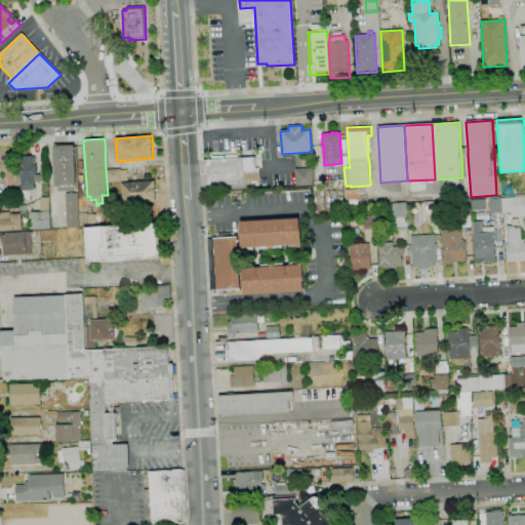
[(55,191),(55,186),(56,186),(53,147),(53,145),(63,144),(63,146),(74,145),(76,186),(75,186),(75,190),(55,191)]
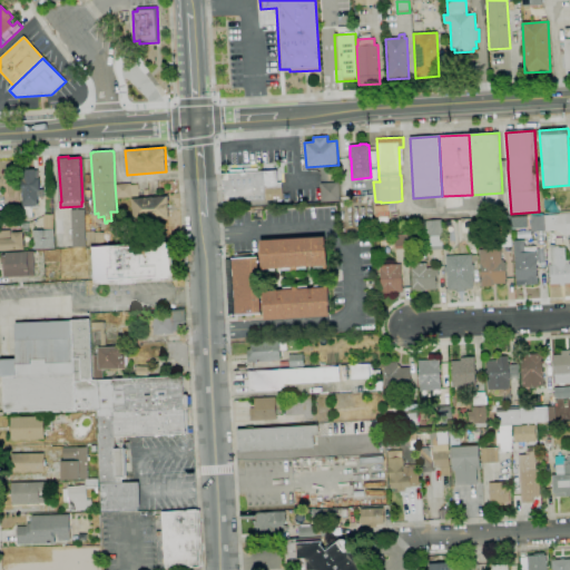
[(25,217),(23,207),(21,180),(23,179),(23,177),(22,177),(22,176),(23,176),(22,170),(35,169),(35,170),(38,170),(39,179),(40,190),(43,189),(43,197),(38,197),(38,206),(32,206),(33,217),(25,217)]
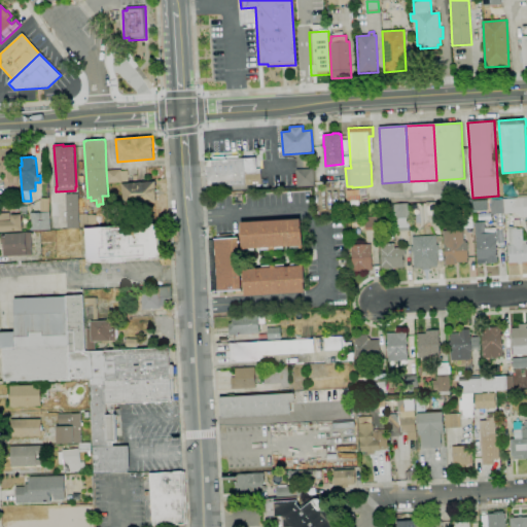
[(206,186),(205,161),(257,157),(260,157),(261,184),(245,185),(245,184),(206,186)]
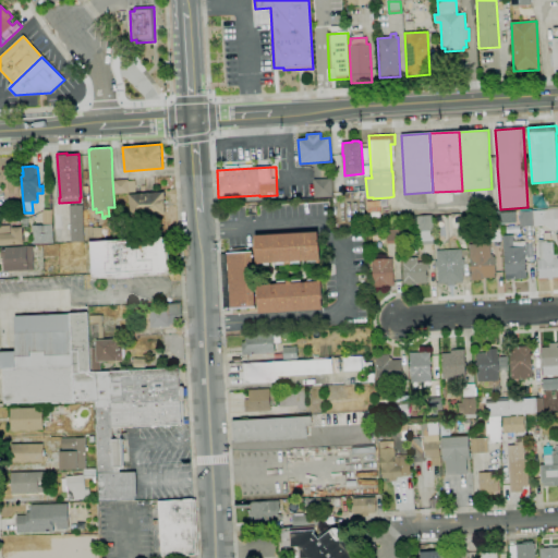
[(112,180),(129,179),(129,181),(135,180),(136,192),(129,192),(129,193),(113,194),(112,180)]
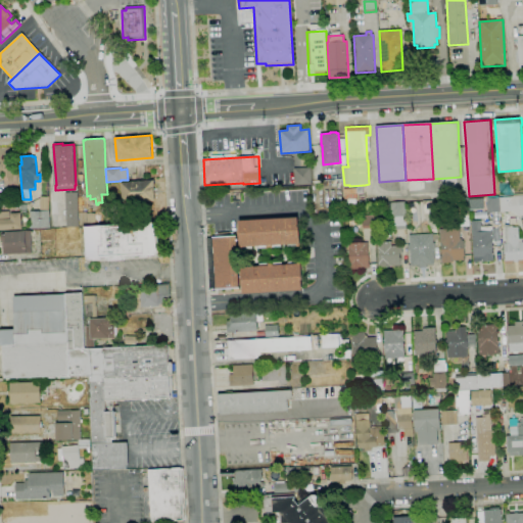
[(294,185),(294,168),(312,168),(312,185),(294,185)]
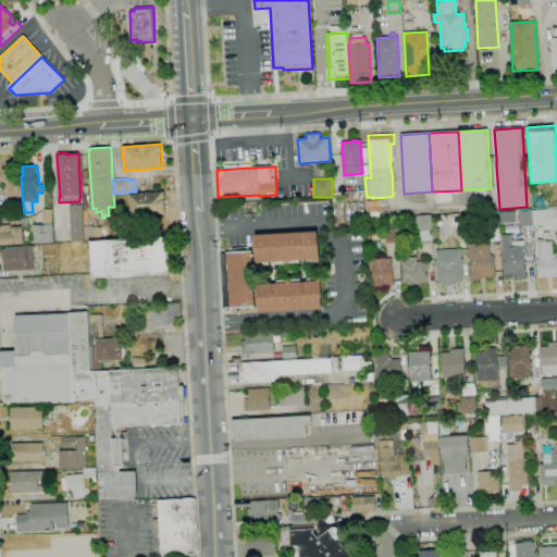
[(84,206),(83,192),(90,192),(91,206),(84,206)]
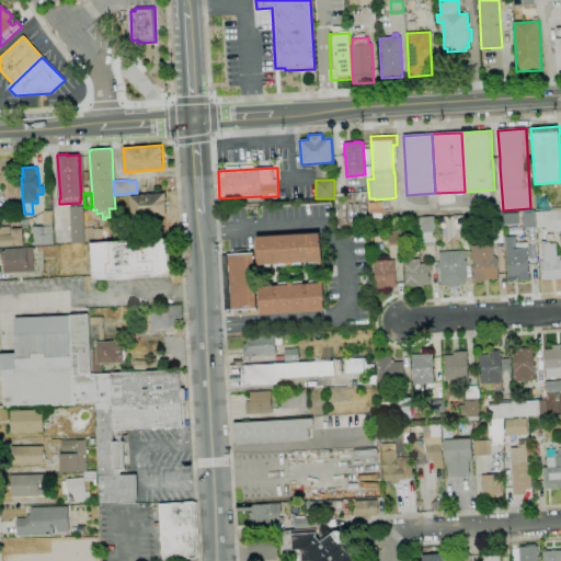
[(135,220),(135,217),(130,217),(129,195),(165,193),(167,216),(144,217),(144,219),(135,220)]
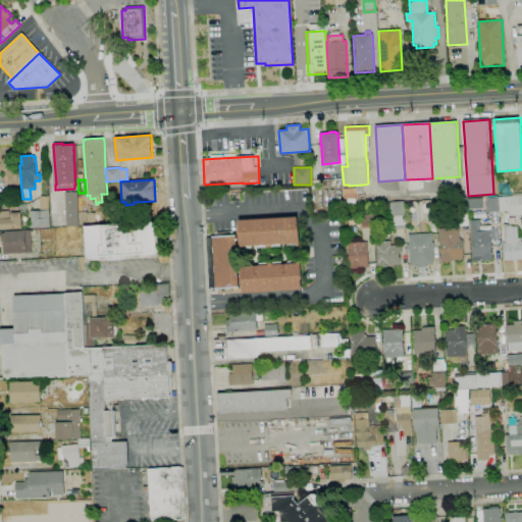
[(347,204),(346,200),(348,200),(348,199),(344,199),(344,189),(356,188),(356,204),(347,204)]
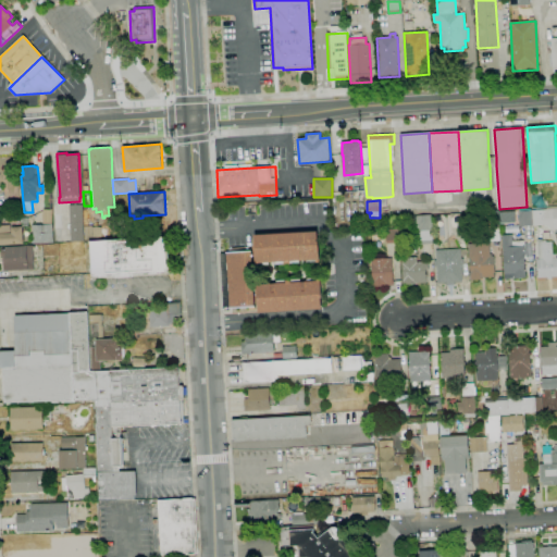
[(71,242),(71,229),(71,224),(70,205),(83,205),(85,240),(71,242)]
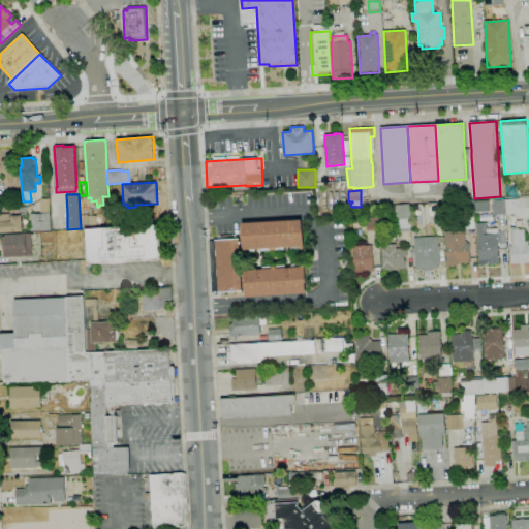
[(50,213),(40,212),(41,198),(50,198),(50,213)]
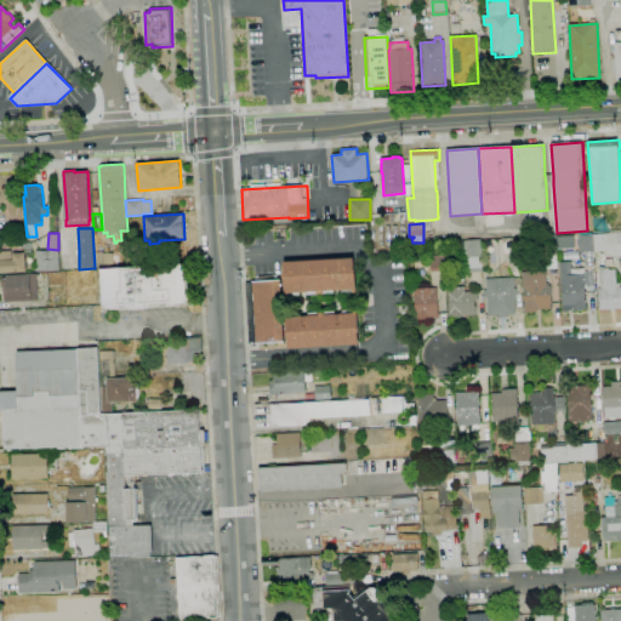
[(543,269),(541,235),(556,234),(558,268),(543,269)]
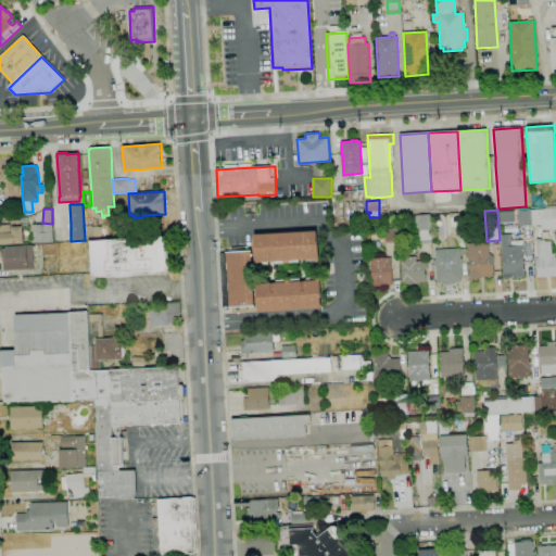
[(498,223),(498,212),(515,211),(515,222),(514,222),(498,223)]
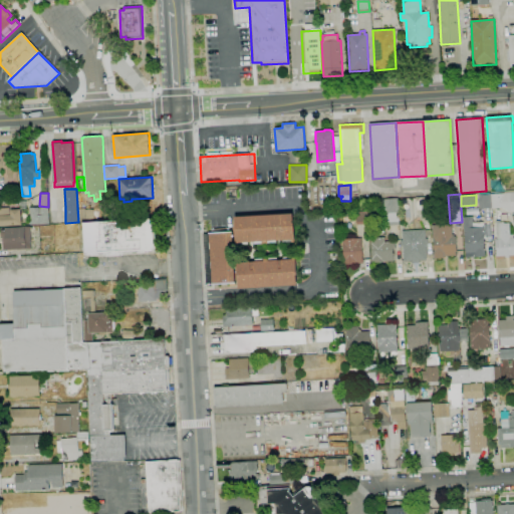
[(483,222),(482,208),(480,209),(479,196),(491,195),(492,208),(489,208),(490,221),(483,222)]
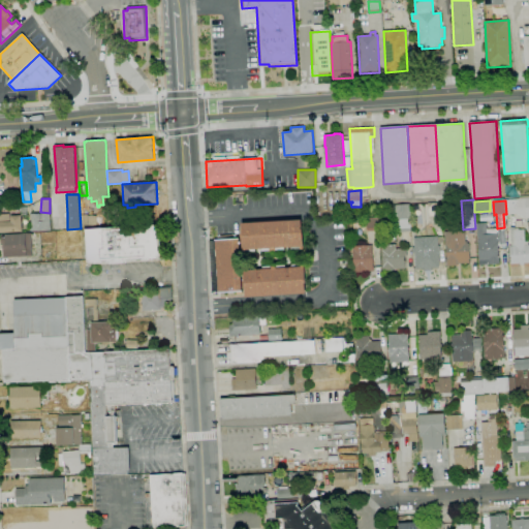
[(429,217),(428,204),(443,203),(444,216),(429,217)]
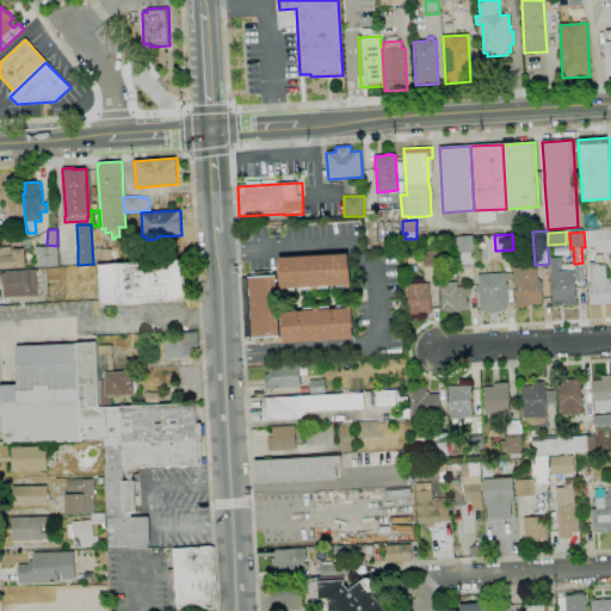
[(461,267),(460,253),(458,253),(456,236),(474,235),(476,252),(471,252),(473,267),(461,267)]
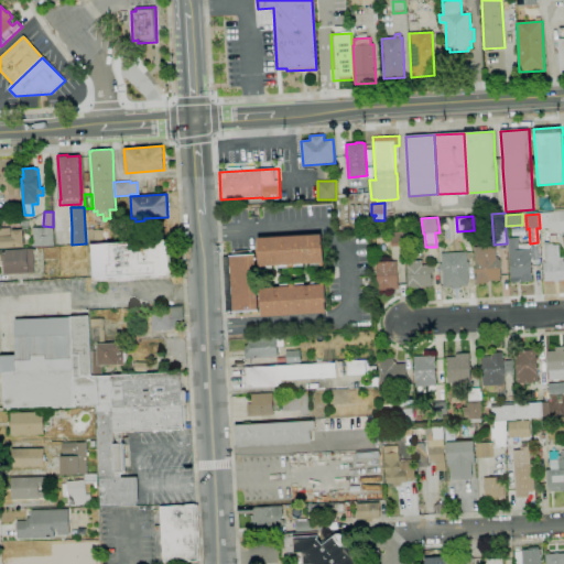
[(35,246),(33,246),(32,243),(35,243),(34,238),(33,227),(53,227),(54,245),(35,246)]
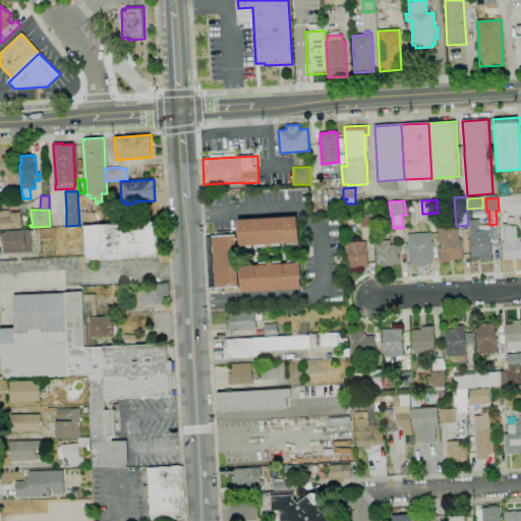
[(0,229),(0,211),(9,211),(9,218),(11,218),(10,213),(20,212),(21,228),(0,229)]
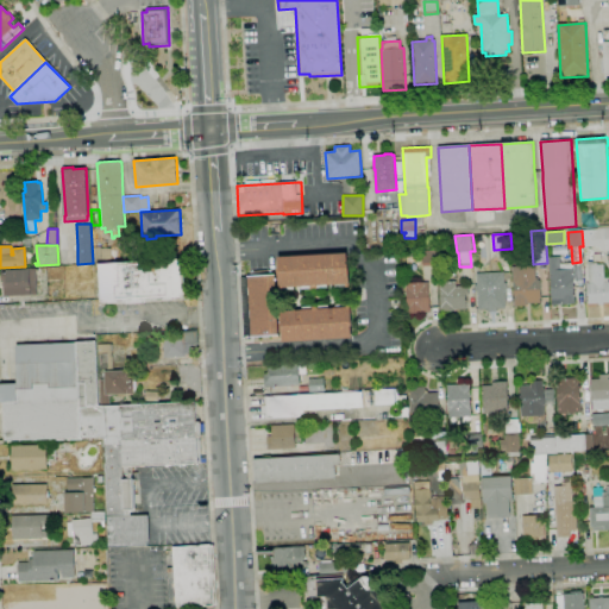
[(93,263),(93,248),(102,246),(102,249),(111,249),(112,262),(93,263)]
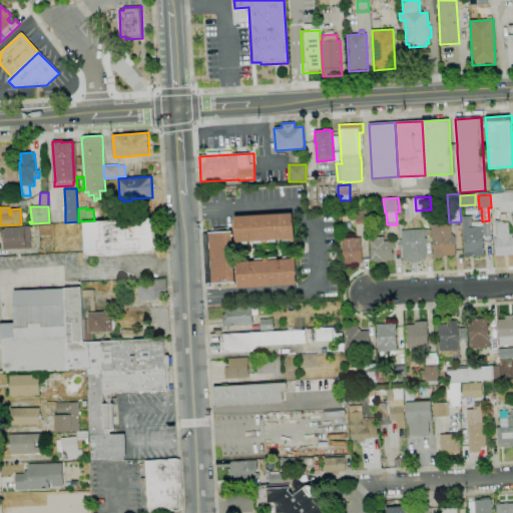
[(357,223),(356,212),(368,211),(369,223),(357,223)]
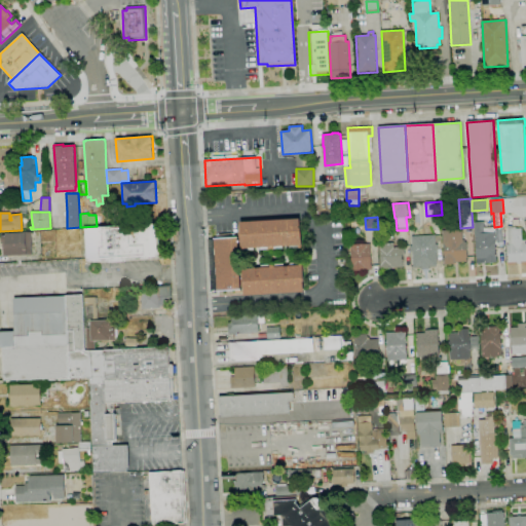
[(517,264),(517,262),(508,263),(506,245),(508,245),(506,226),(512,226),(511,219),(520,218),(520,228),(521,228),(522,239),(524,239),(525,243),(525,261),(520,262),(521,263),(517,264)]
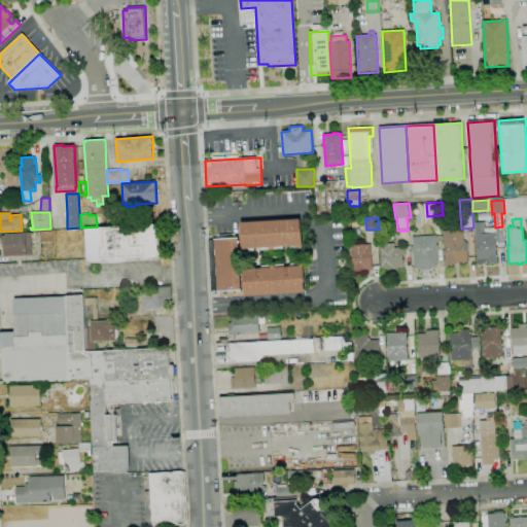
[(271,251),(271,250),(260,250),(260,248),(255,249),(255,251),(245,252),(245,251),(242,251),(241,232),(242,232),(241,222),(301,219),(302,229),(303,247),(301,248),(290,249),(290,247),(284,247),(284,249),(275,250),(275,251),(271,251)]
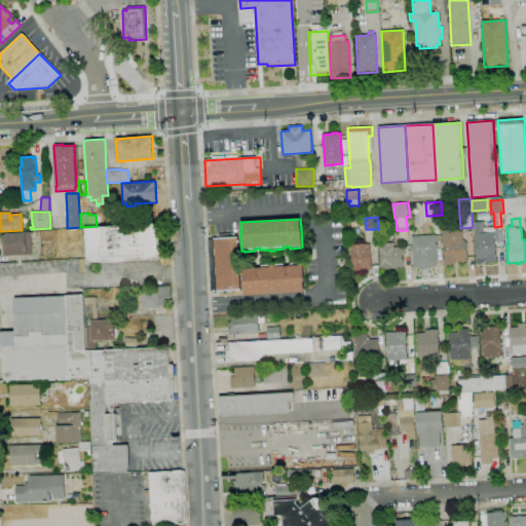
[(352,230),(352,221),(361,221),(362,229),(352,230)]
